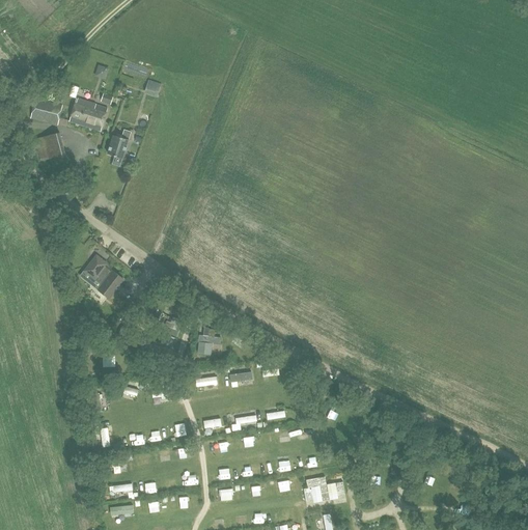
[(149,83),(146,91),(155,94),(158,86),(149,83)]
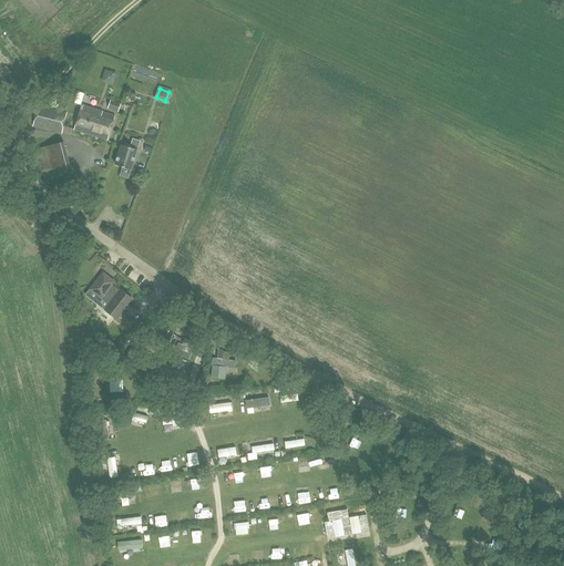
[(104,107),(115,111),(119,101),(108,98),(104,107)]
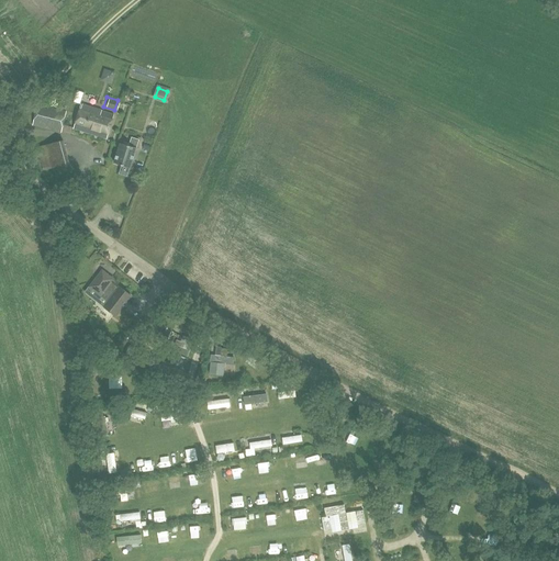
[(29,125),(58,132),(63,111),(34,103),(29,125)]
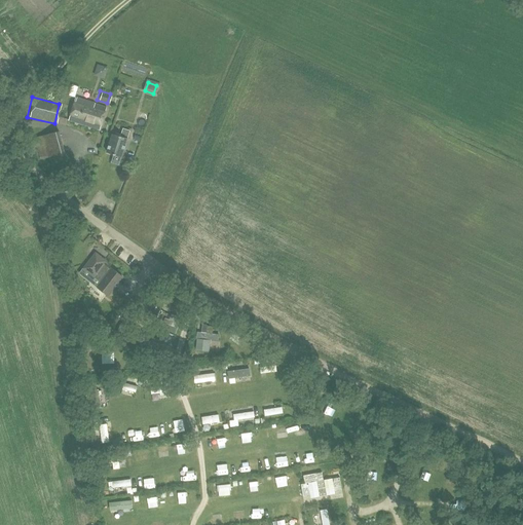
[(66,119),(97,129),(104,107),(73,98),(66,119)]
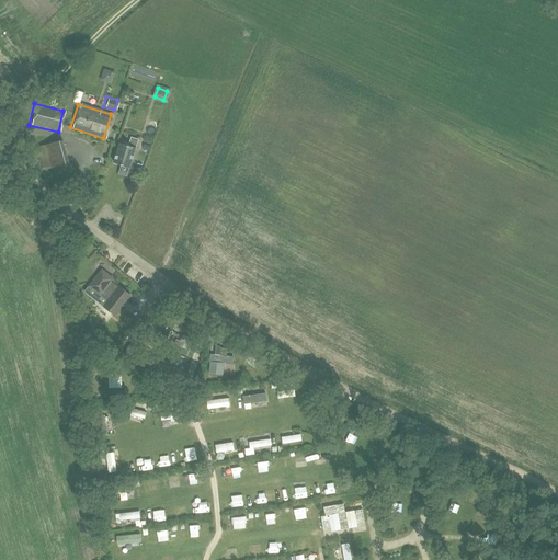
[(111,161),(126,167),(133,147),(135,138),(127,136),(125,145),(117,141),(111,161)]
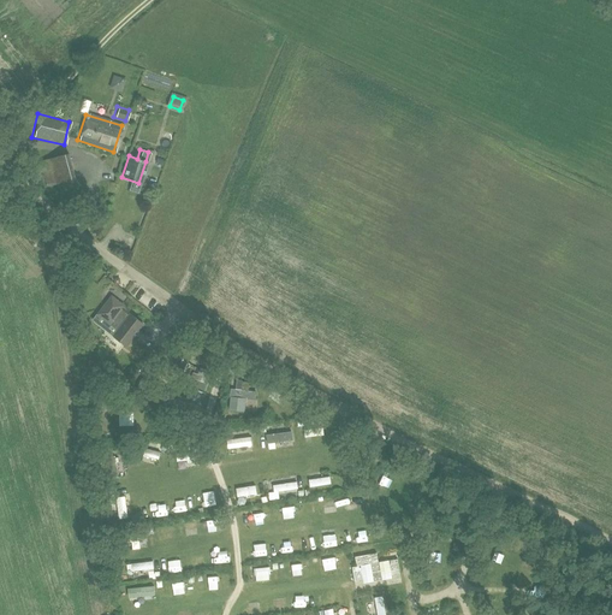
[(126,313),(125,314),(117,308),(119,305),(108,296),(95,313),(116,329),(110,335),(124,346),(140,324),(126,313)]
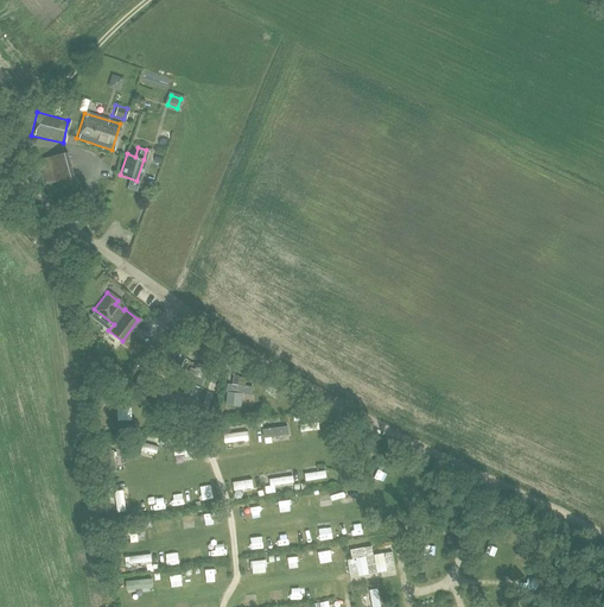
[(195,362),(192,368),(188,367),(186,372),(191,373),(198,377),(203,366),(202,366),(201,364),(197,362),(196,364),(195,362)]
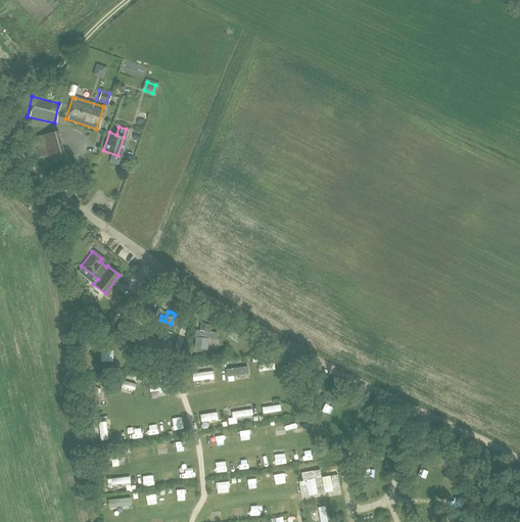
[(148,347),(163,353),(172,333),(160,329),(157,339),(153,337),(148,347)]
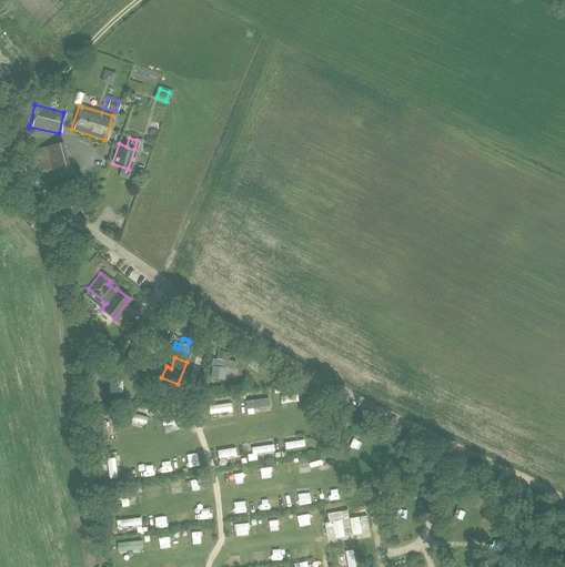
[(213,382),(226,382),(226,371),(236,371),(236,360),(213,360),(213,382)]
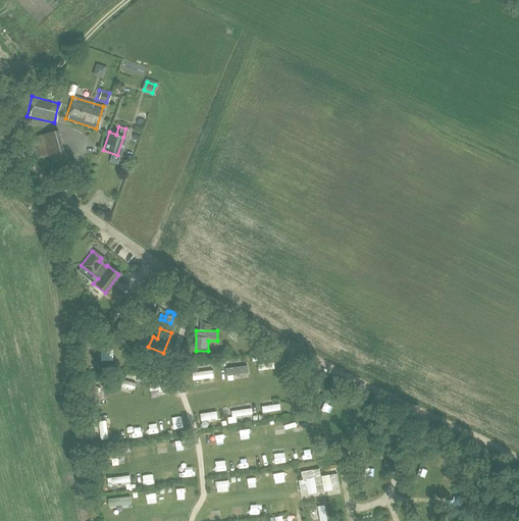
[(228,340),(239,346),(243,339),(232,332),(228,340)]
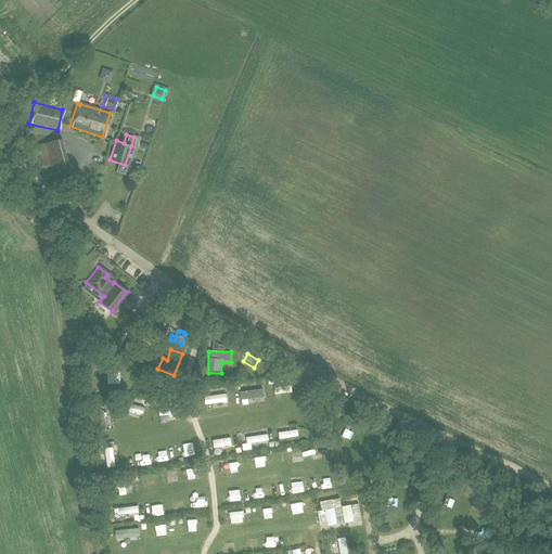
[(281,387),(277,388),(278,397),(293,396),(291,382),(280,383),(281,387)]
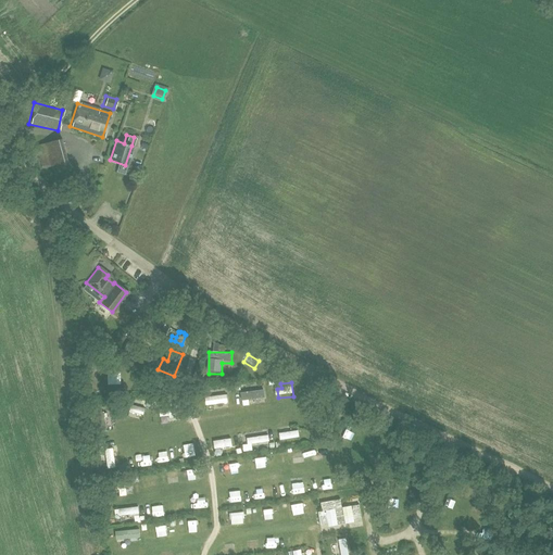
[(258,401),(264,400),(264,390),(241,391),(242,404),(258,403),(258,401)]
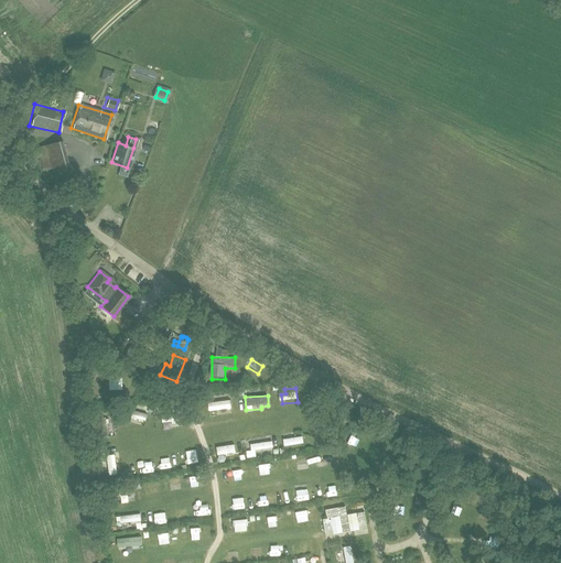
[(222,411),(230,410),(230,401),(209,402),(209,414),(222,414),(222,411)]
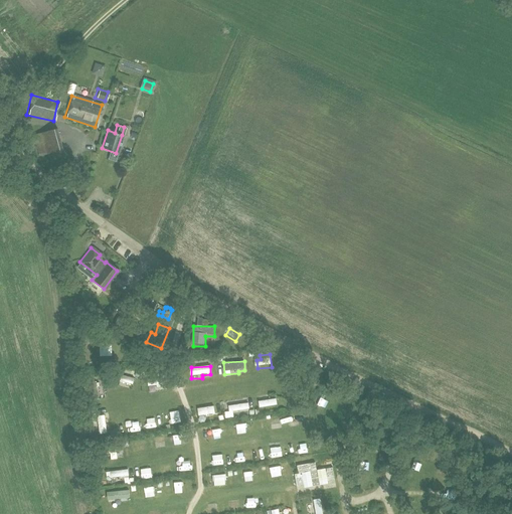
[(300,393),(296,374),(289,376),(293,394),(300,393)]
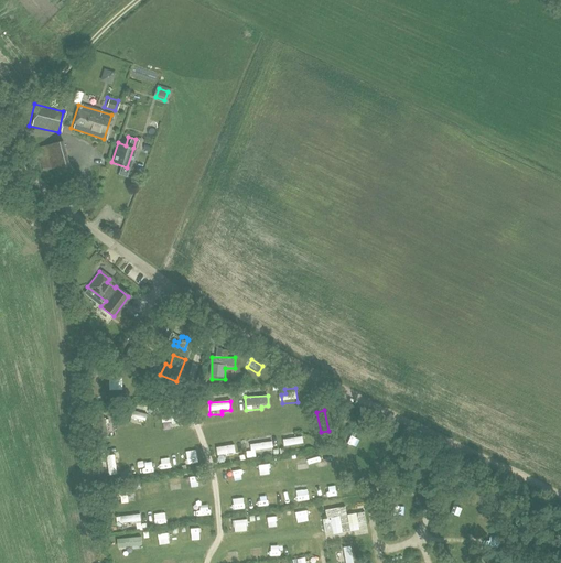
[(131,411),(130,419),(146,421),(147,413),(131,411)]
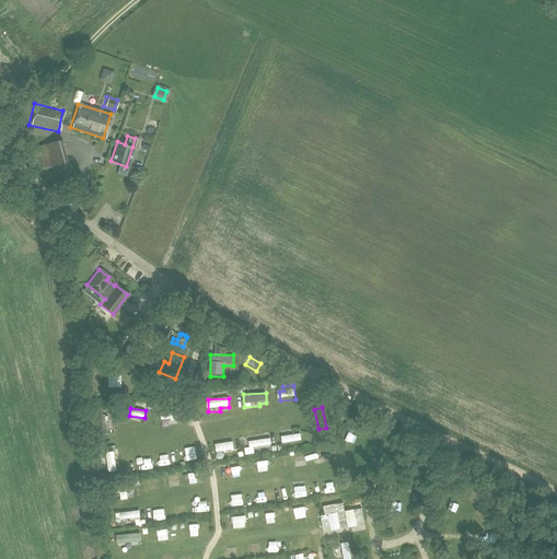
[(162,422),(177,419),(175,411),(161,415),(162,422)]
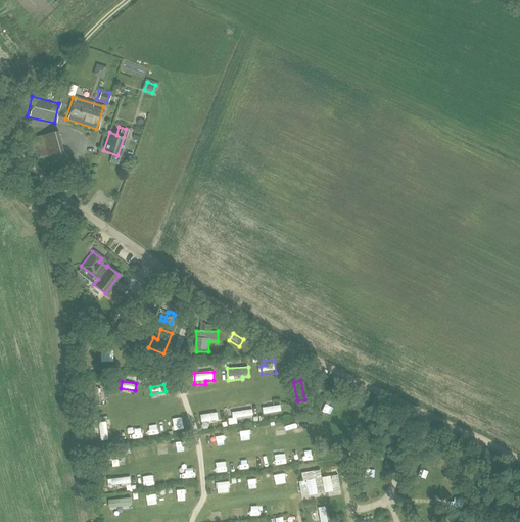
[(101,394),(101,387),(92,387),(93,407),(100,406),(100,394),(101,394)]
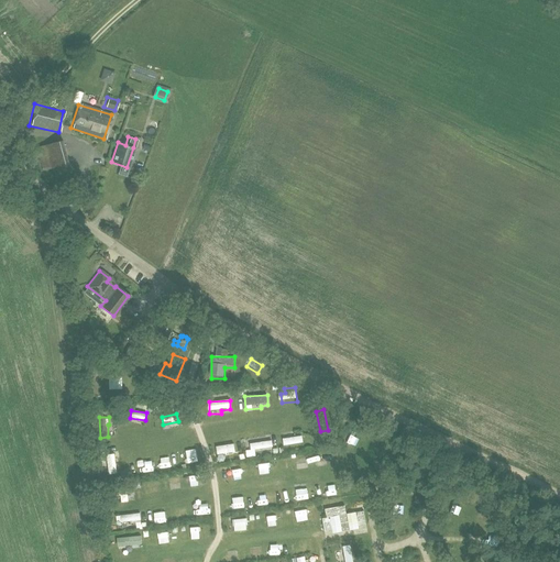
[(283,439),(284,448),(303,447),(303,438),(283,439)]
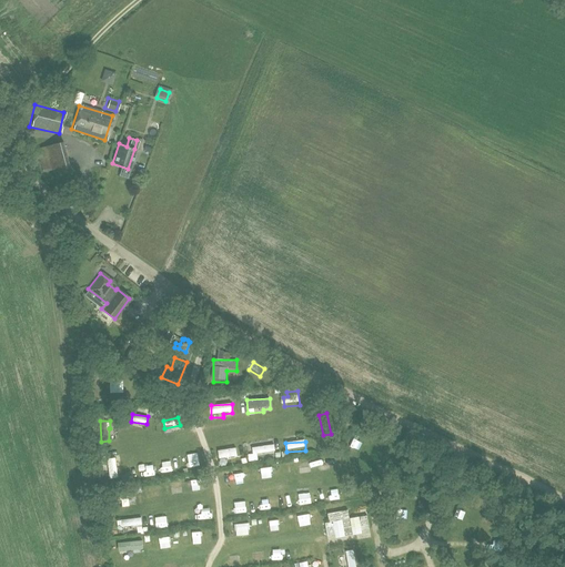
[(274,444),(252,448),(253,456),(275,453),(274,444)]
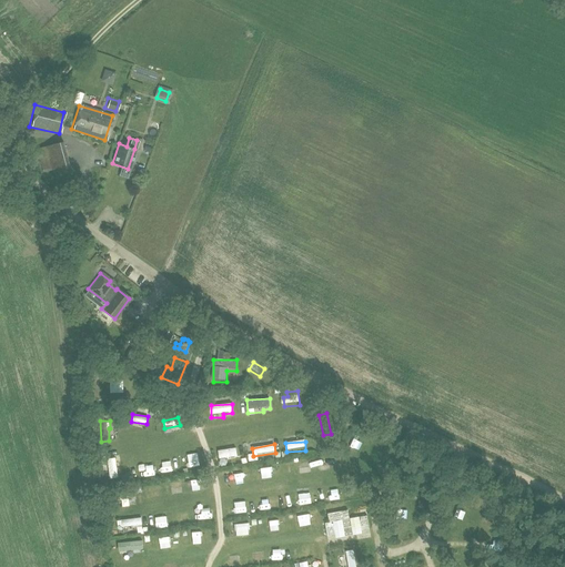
[(221,462),(238,458),(235,447),(219,451),(221,462)]
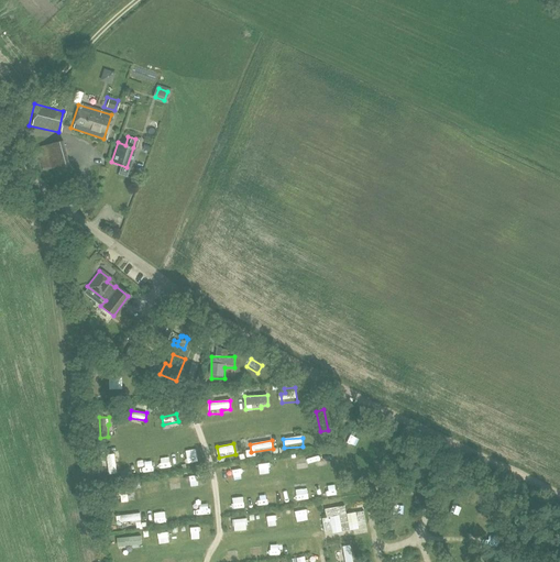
[(107,474),(116,473),(116,459),(120,458),(119,452),(101,453),(101,462),(107,461),(107,474)]
